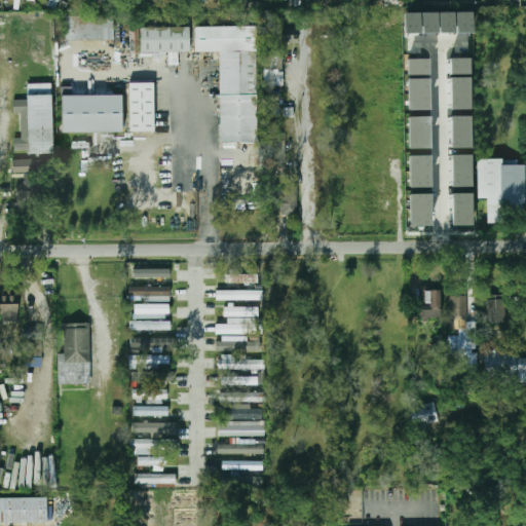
[(134,8),(133,0),(123,0),(123,8),(134,8)]
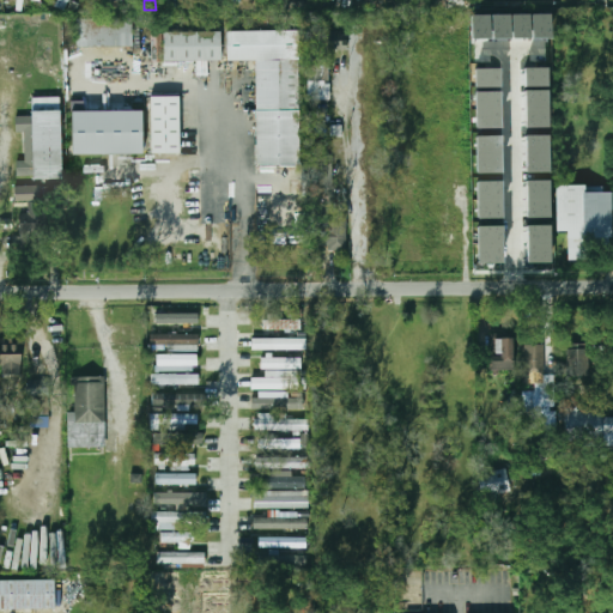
[(132,47),(133,19),(77,18),(76,46),(132,47)]
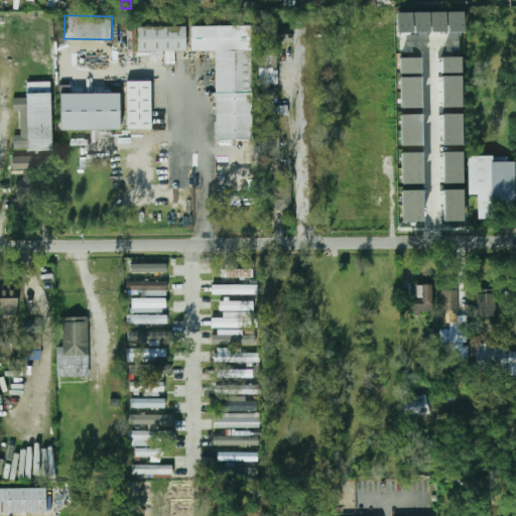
[(185,50),(184,25),(137,26),(138,51),(185,50)]
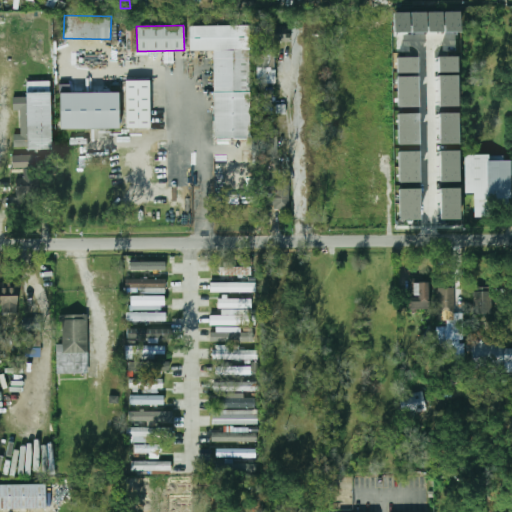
[(190,50),(213,50),(214,137),(250,136),(249,25),(189,26),(190,50)]
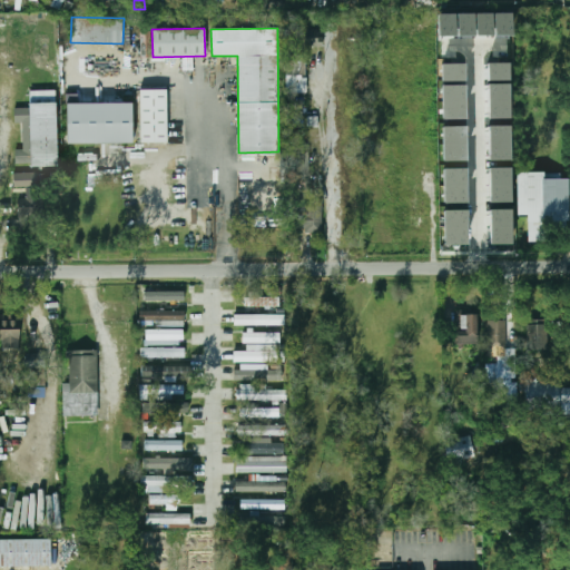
[(151,32),(143,32),(143,58),(151,58),(151,32)]
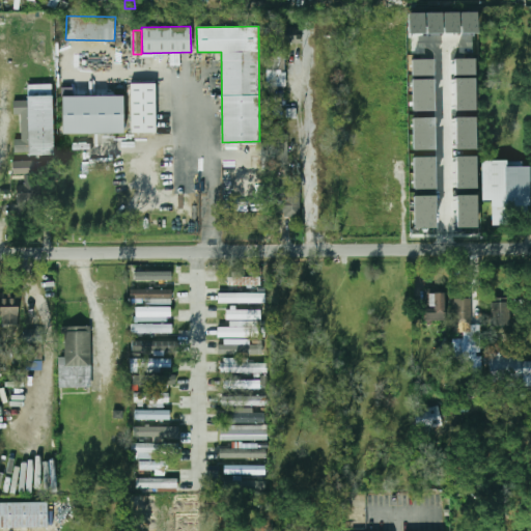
[(285,86),(285,73),(284,73),(284,52),(267,51),(266,86),(285,86)]
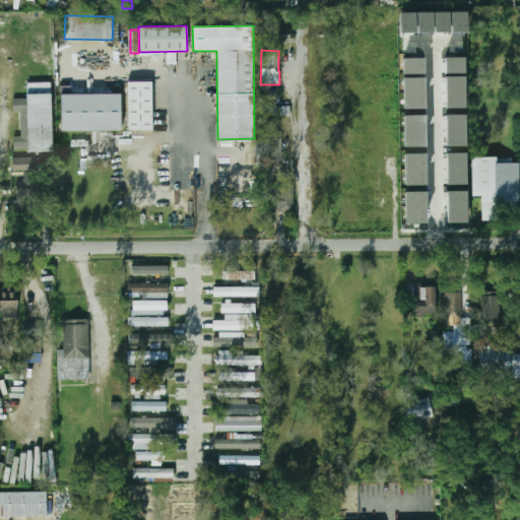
[(424,58),(403,57),(403,74),(424,74),(424,58)]
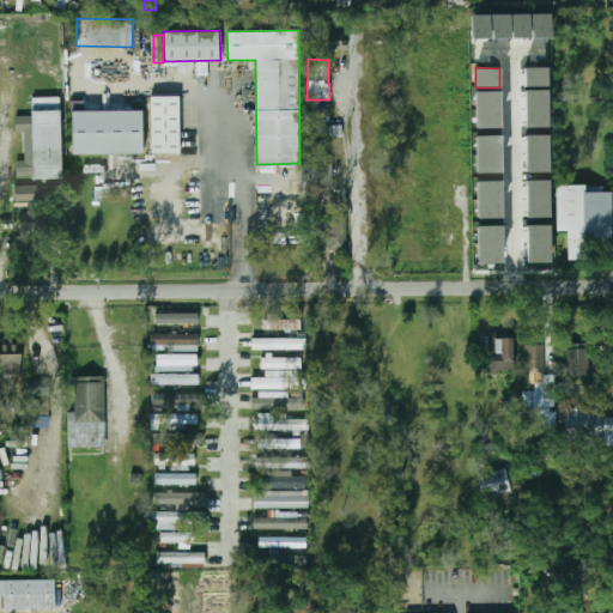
[(548,127),(547,89),(522,90),(523,128),(548,127)]
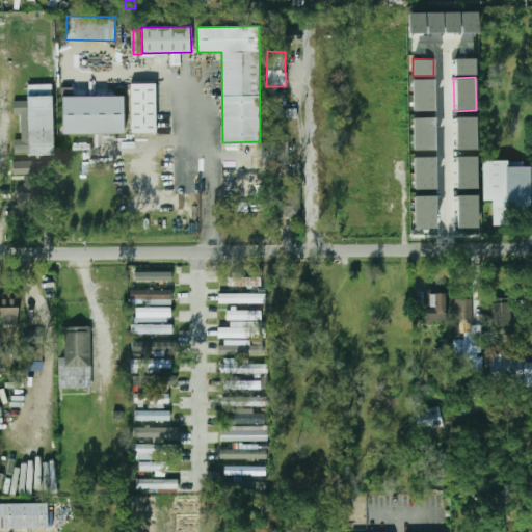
[(432,79),(411,79),(413,111),(433,110),(432,79)]
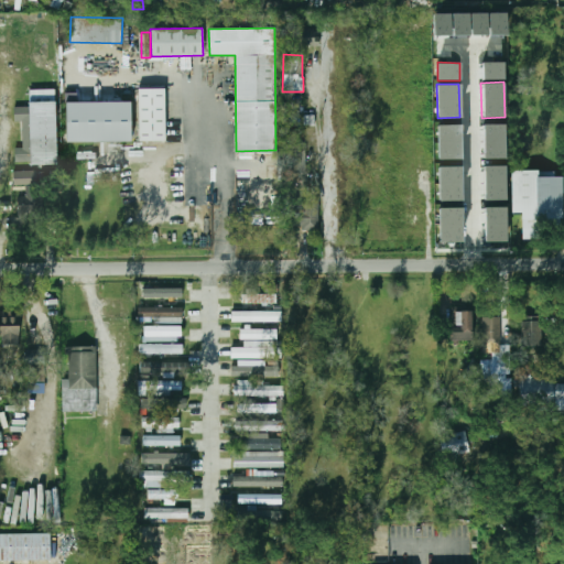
[(139,141),(165,140),(164,87),(138,88),(139,141)]
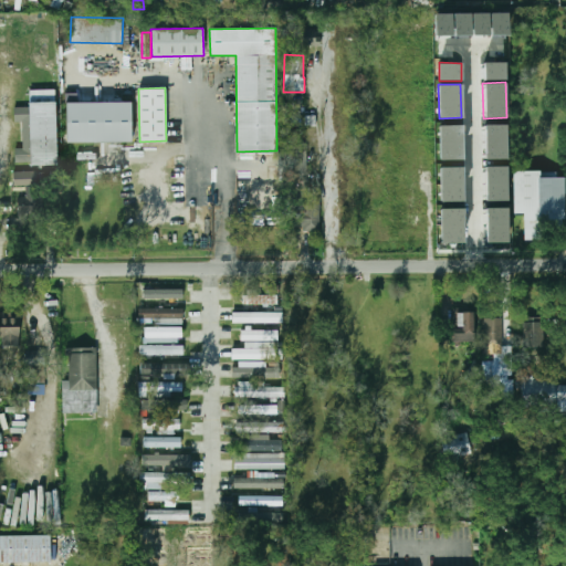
[(13,106),(13,122),(21,121),(21,147),(14,147),(14,164),(56,164),(55,90),(29,90),(29,106),(13,106)]
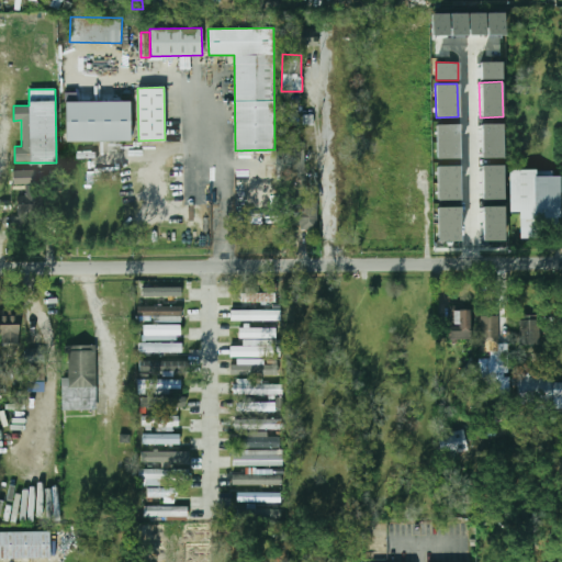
[(130,100),(66,101),(66,142),(131,141),(130,100)]
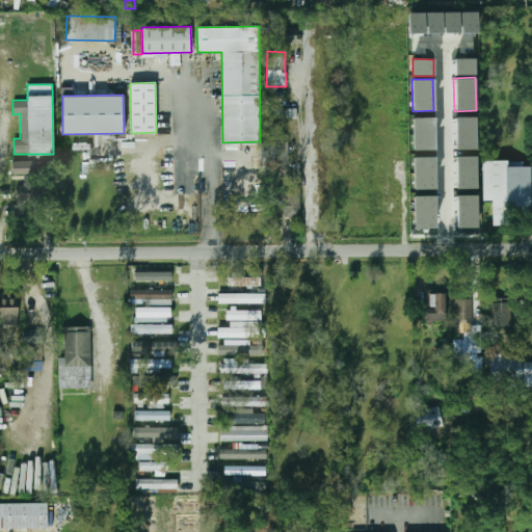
[(476,116),(454,117),(455,150),(477,149),(476,116)]
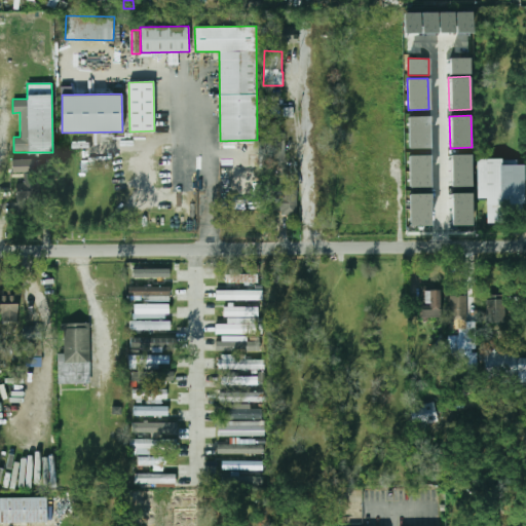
[(429,148),(429,116),(408,116),(409,149),(429,148)]
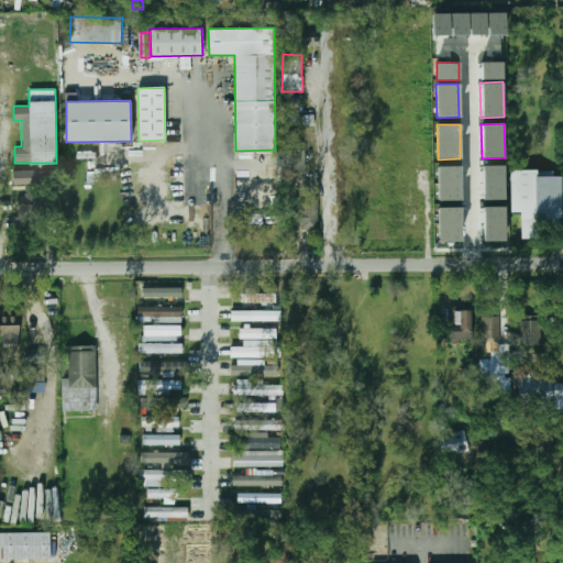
[(505,164),(482,164),(482,199),(504,200),(505,164)]
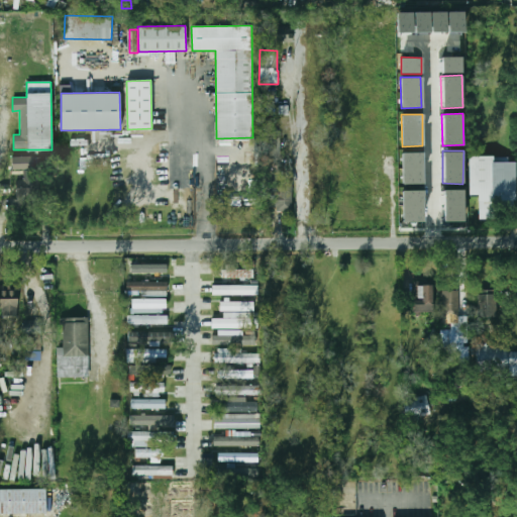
[(402,184),(422,184),(421,151),(401,152),(402,184)]
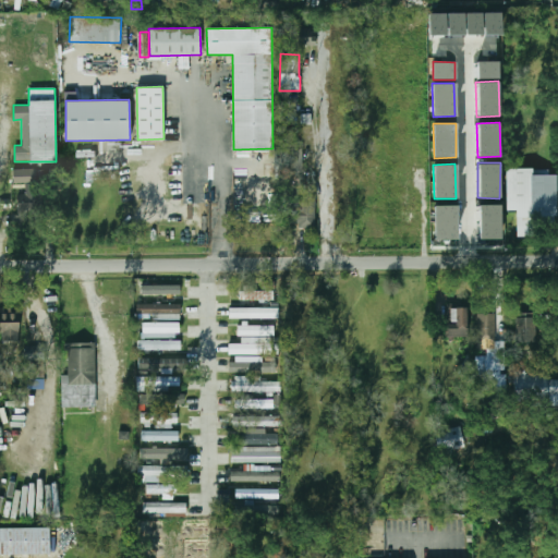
[(12,182),(36,182),(36,168),(12,169),(12,182)]
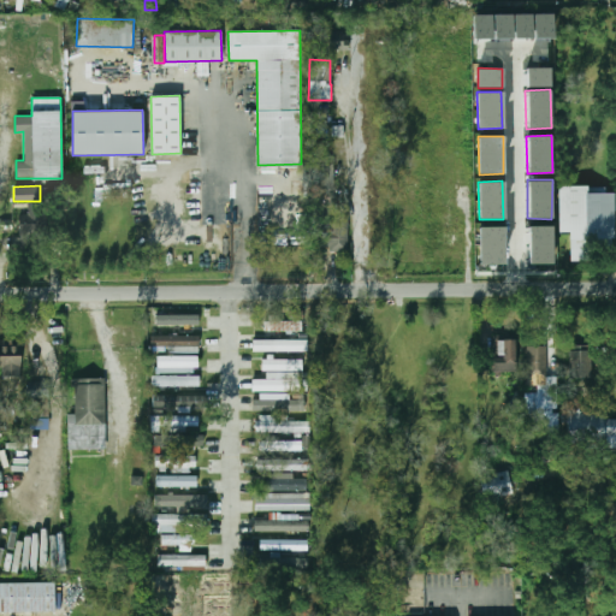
[(615,193),(587,193),(587,185),(558,185),(560,231),(569,231),(570,261),(588,261),(588,243),(615,243),(615,193)]
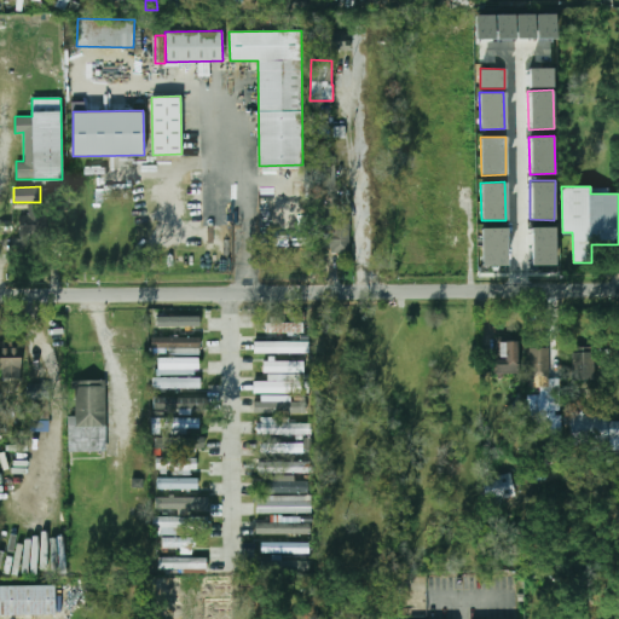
[(28,215),(18,215),(18,236),(42,235),(42,209),(28,209),(28,215)]
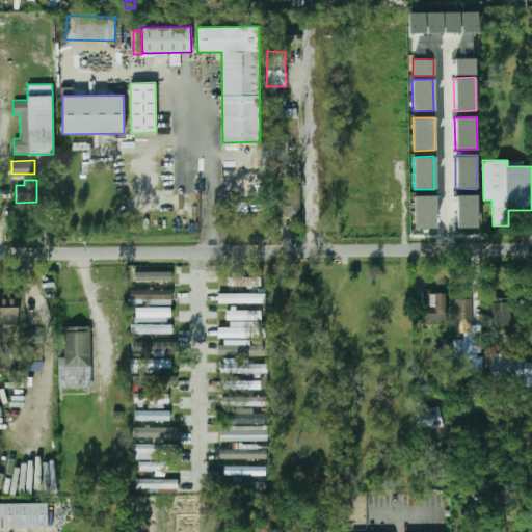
[(477,194),(456,195),(456,228),(478,228),(477,194)]
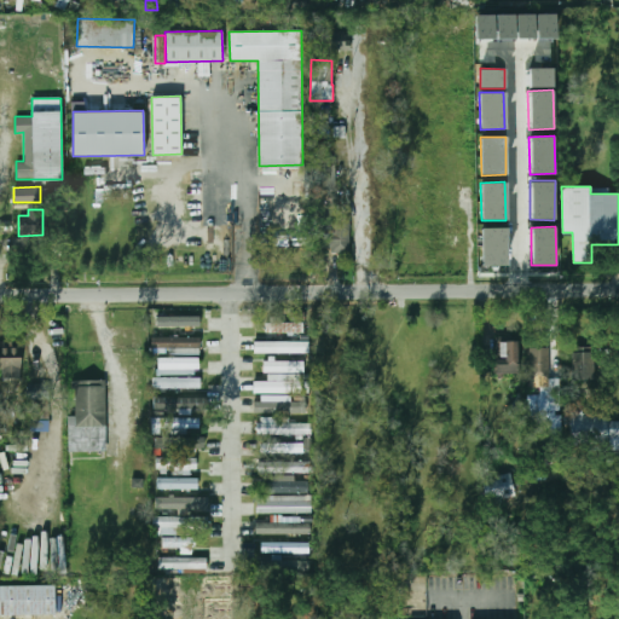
[(505,227),(481,227),(482,266),(507,265),(505,227)]
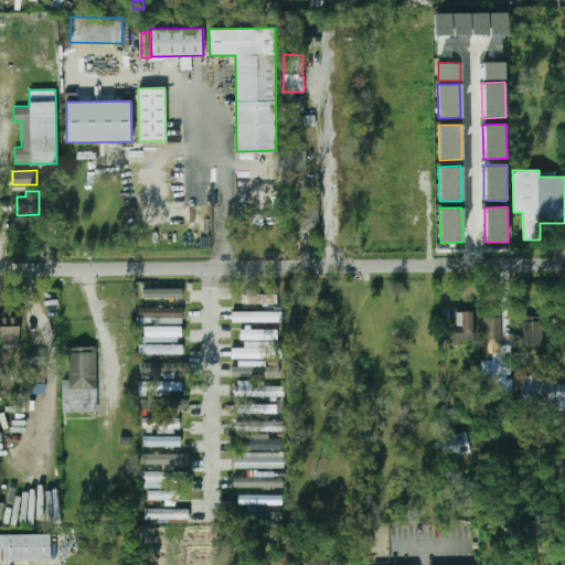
[(276,294),(242,295),(242,304),(276,302),(276,294)]
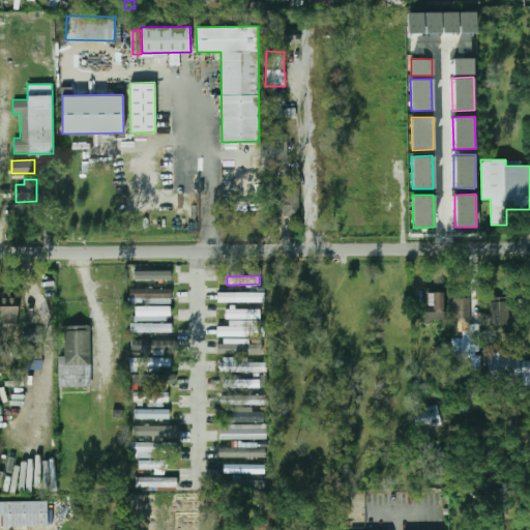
[(129,288),(129,301),(171,302),(171,289),(129,288)]
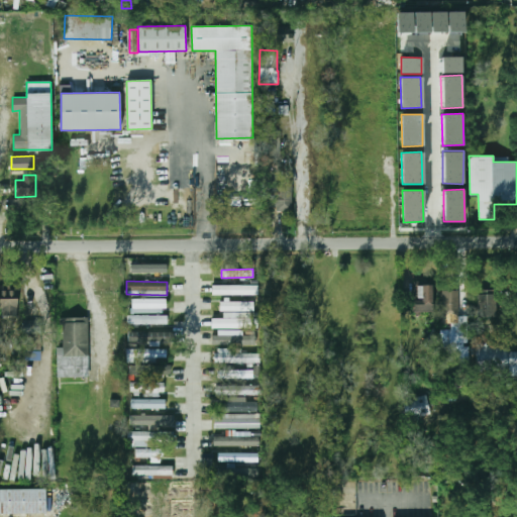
[(257,295),(257,285),(212,285),(212,295),(257,295)]
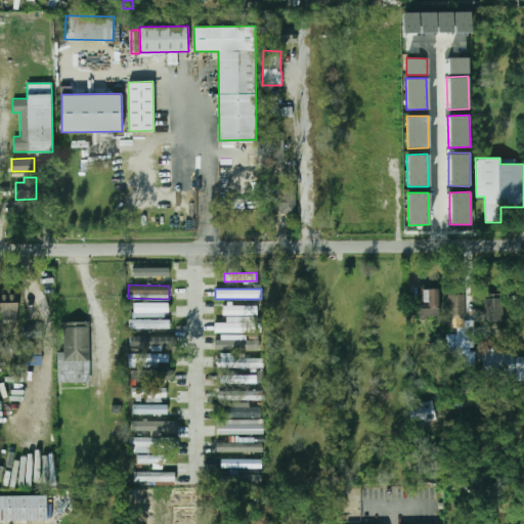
[(438,289),(420,289),(419,315),(438,316),(438,289)]
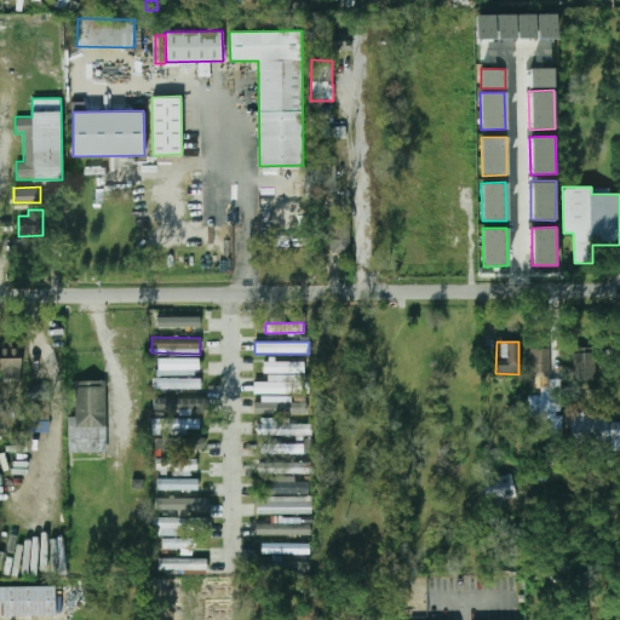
[(593,346),(572,348),(573,380),(595,379),(593,346)]
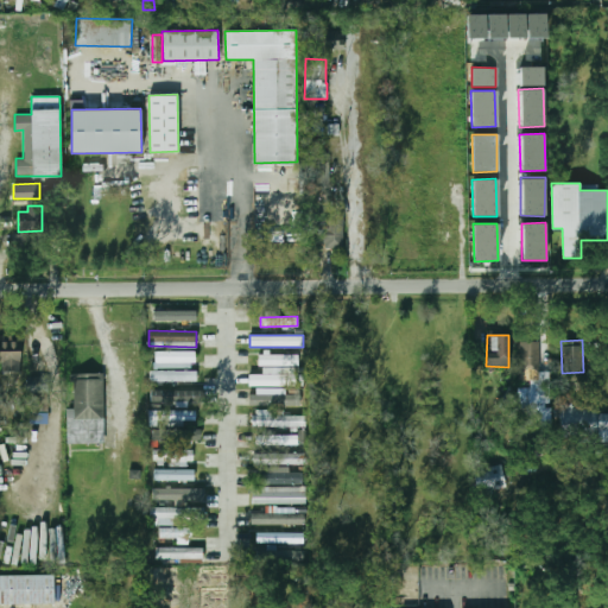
[(20,341),(0,341),(0,371),(20,372),(20,341)]
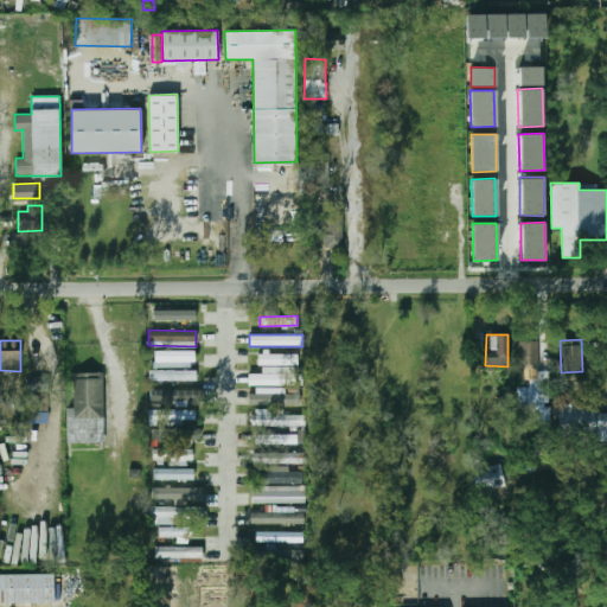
[(518,372),(536,371),(535,340),(517,342),(518,372)]
